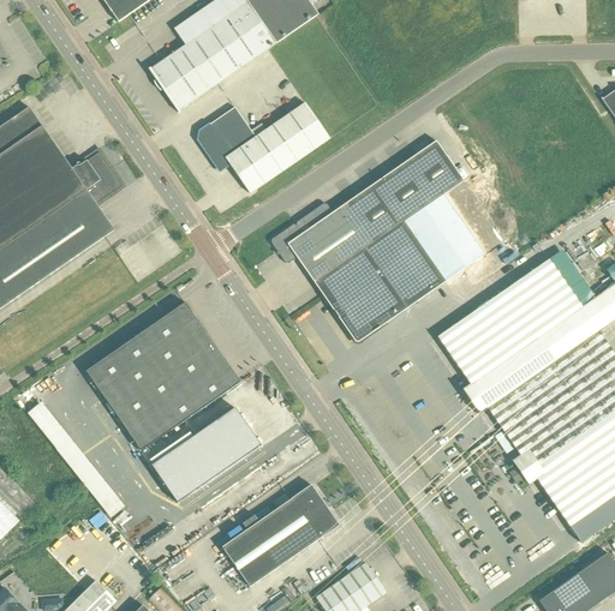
[(103,0),(118,21),(147,0),(103,0)]
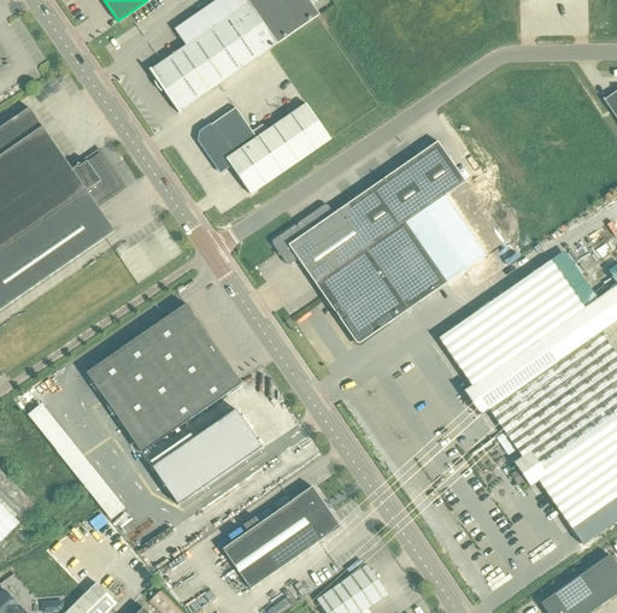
[(184,43),(150,68),(148,66),(147,68),(157,80),(154,81),(159,88),(162,87),(177,111),(177,112),(180,111),(178,110),(319,12),(310,0),(213,0),(174,28),(184,43)]
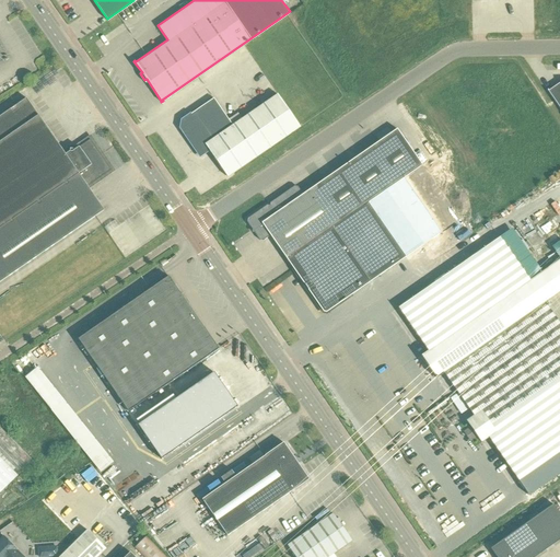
[(559,106),(559,82),(550,90),(548,86),(547,88),(559,106)]
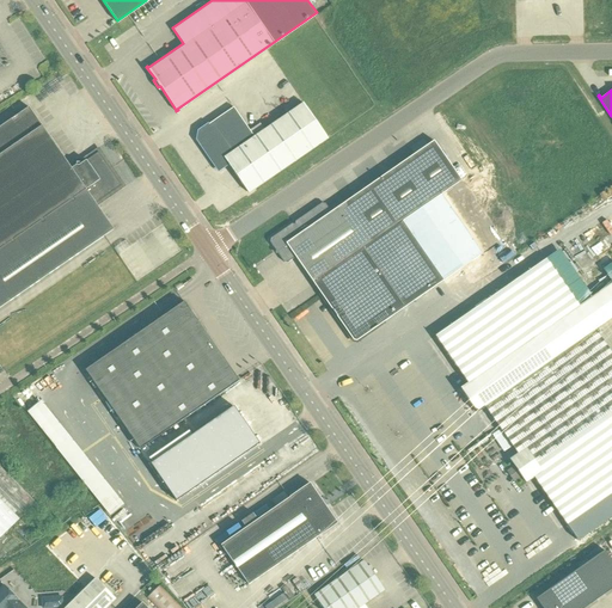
[(199,129),(197,137),(219,169),(228,161),(249,191),(328,136),(328,135),(334,131),(325,120),(319,123),(304,100),(254,134),(233,104),(199,129)]
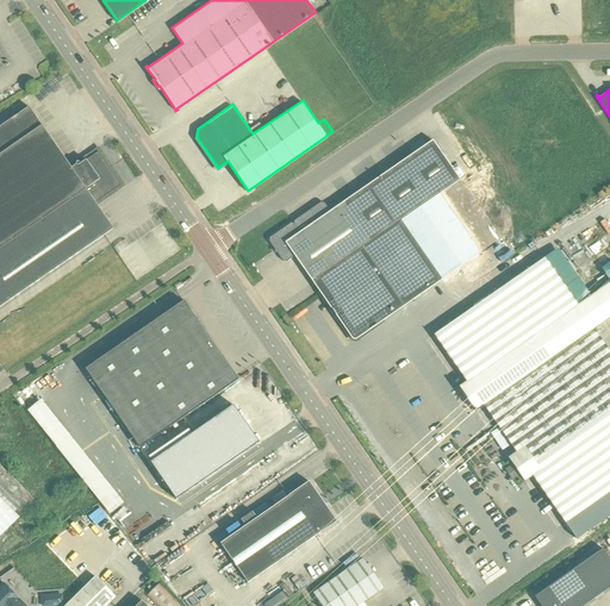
[(70,166),(29,104),(0,124),(0,304),(113,226),(95,200),(120,182),(98,149),(86,157),(82,160),(76,158),(75,162),(73,164),(70,166)]
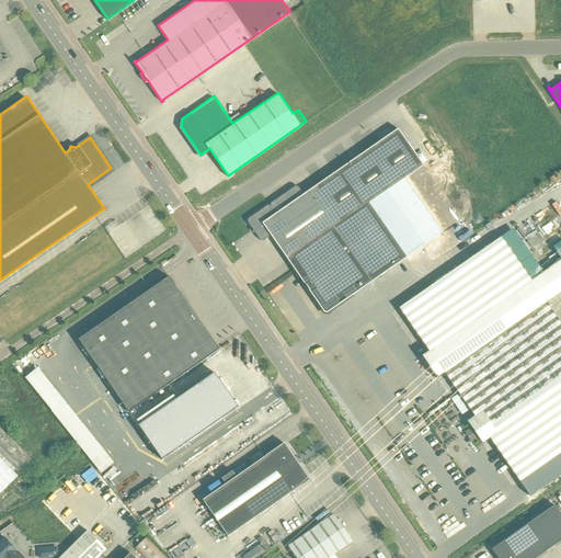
[(398,127),(369,147),(395,183),(404,175),(423,163),(398,127)]
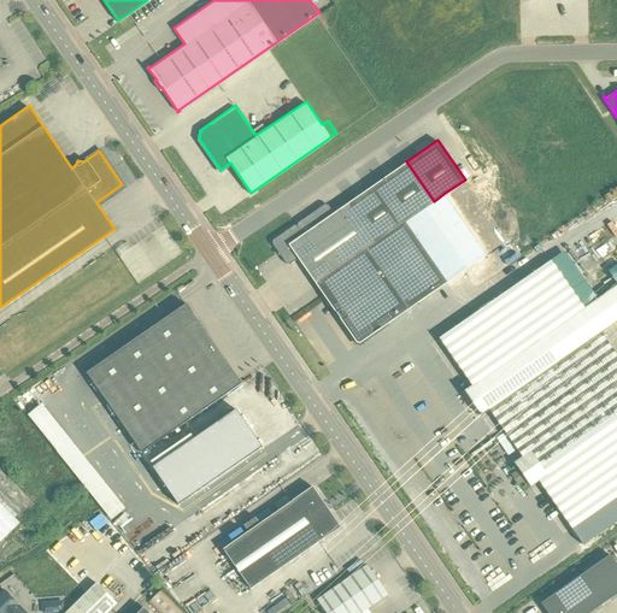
[(434,201),(406,161),(376,182),(404,222),(405,220),(434,201)]
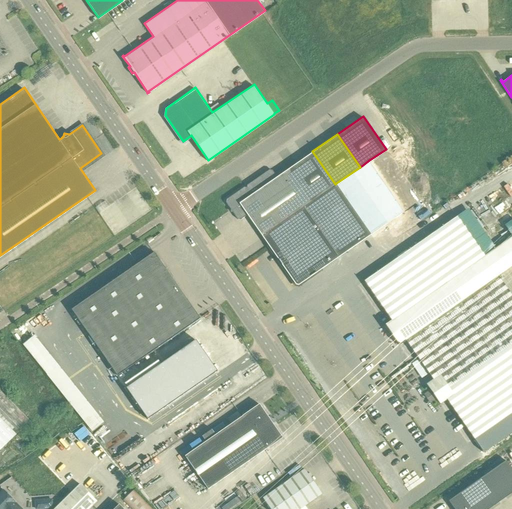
[(335,184),(312,151),(286,169),(309,202),(335,184)]
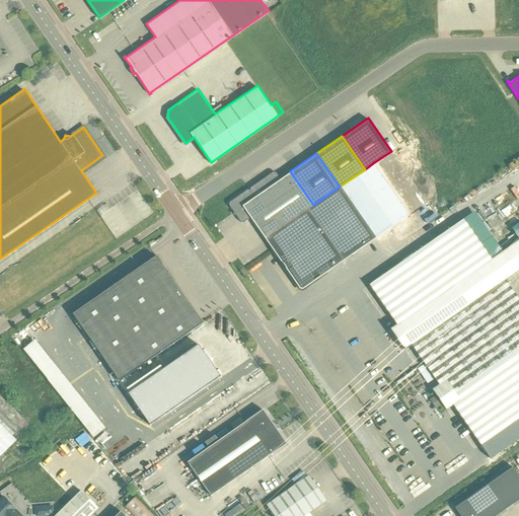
[(365,169),(341,186),(375,234),(376,236),(410,213),(374,162),(365,169)]
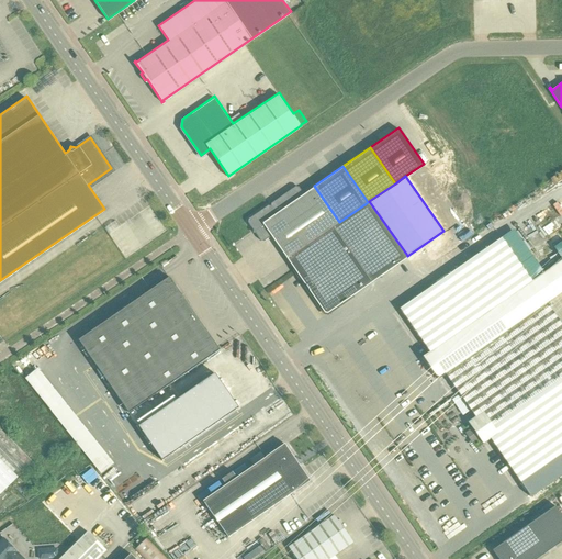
[(339,222),(314,186),(304,193),(299,186),(295,185),(271,201),(271,204),(268,203),(248,217),(248,220),(261,238),(263,239),(271,234),(288,258),(339,222)]
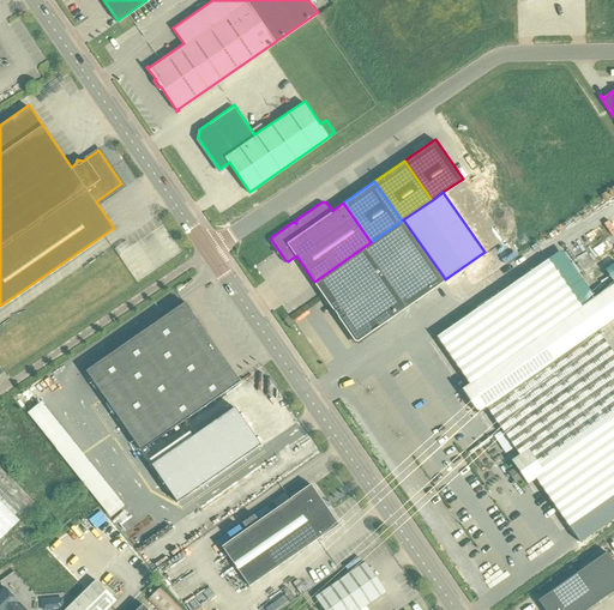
[(402,221),(371,242),(314,282),(349,331),(366,334),(445,279),(444,277),(403,219),(402,221)]
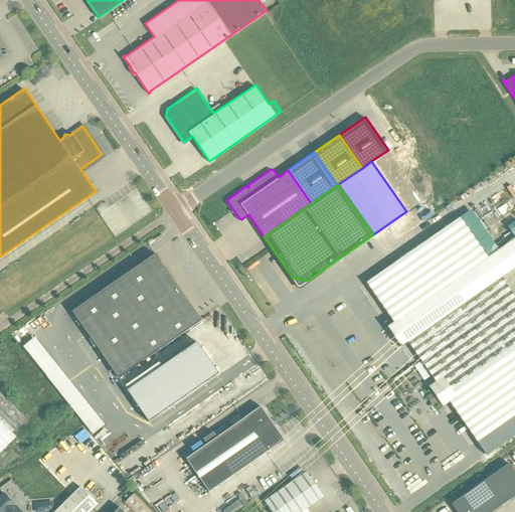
[(407,341),(421,360),(514,296),(501,276),(514,266),(514,235),(487,256),(460,215),(366,281),(393,320),(387,325),(401,345),(407,341)]
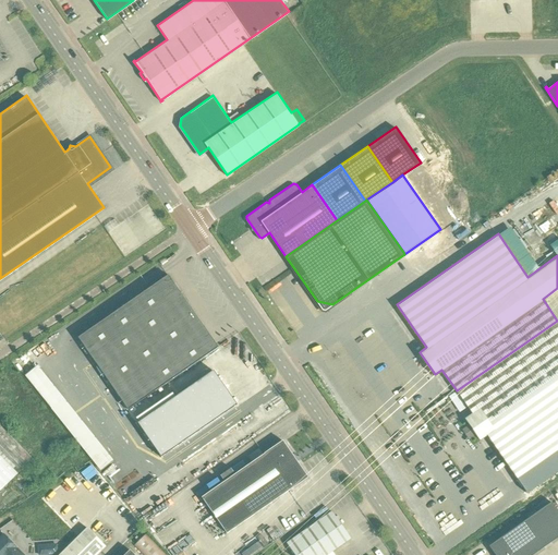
[(553,254),(557,251),(557,238),(557,237),(546,241),(553,254)]
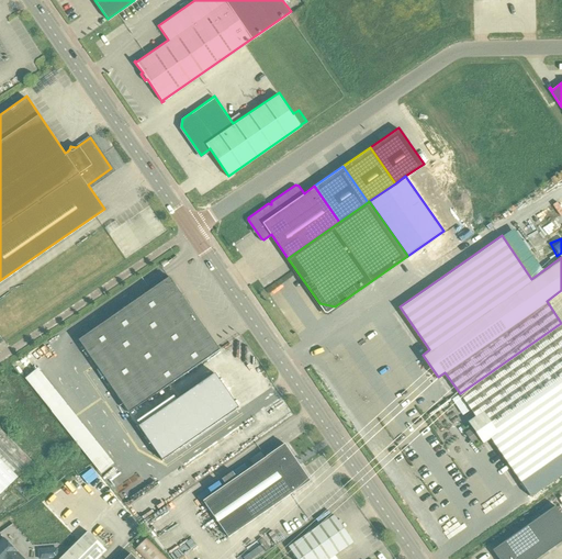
[(169,275),(78,338),(128,411),(220,348),(169,275)]
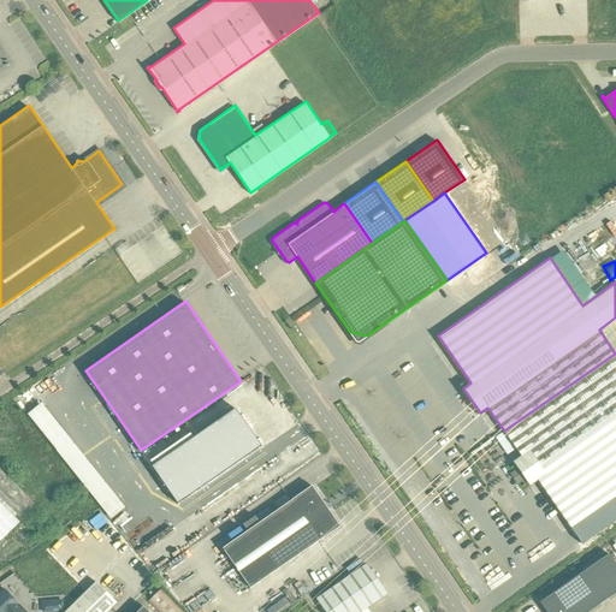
[(615,352),(615,354),(504,431),(521,453),(513,459),(529,483),(538,479),(570,526),(581,541),(615,517),(615,352)]
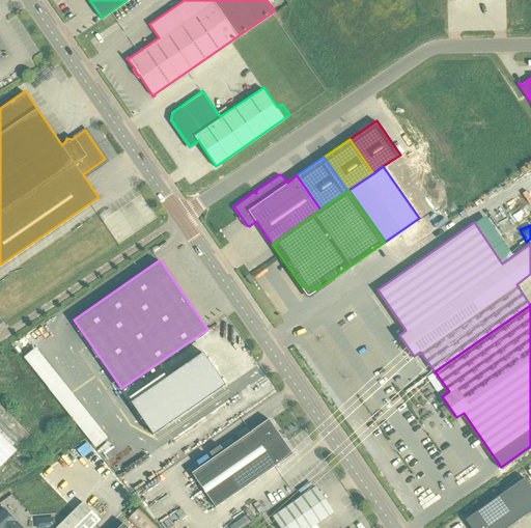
[(104,438),(32,344),(21,354),(91,446),(104,438)]
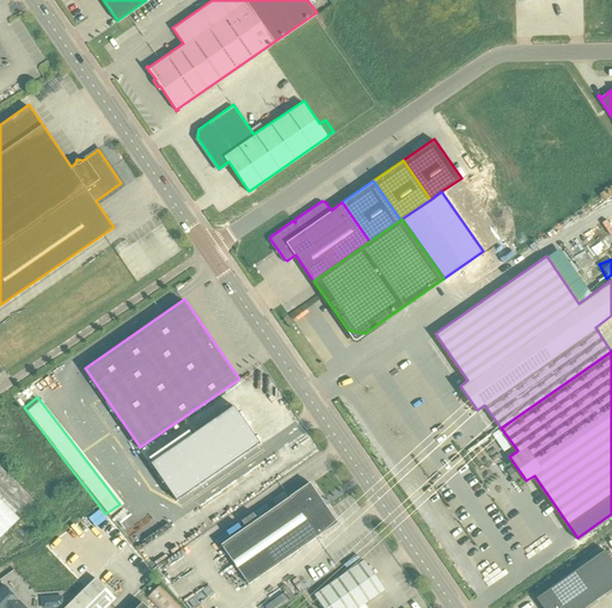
[(236,406),(152,464),(175,496),(258,438),(236,406)]
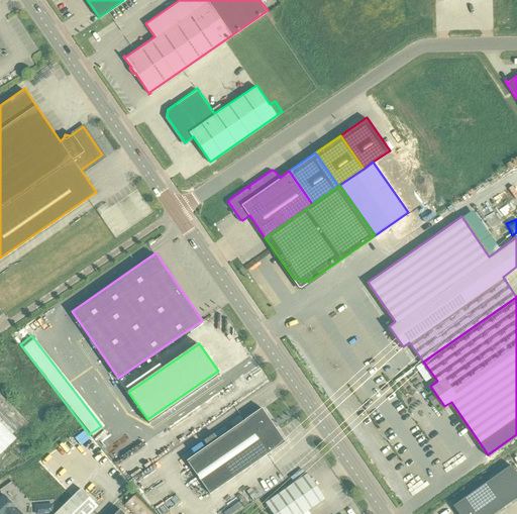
[(0,451),(30,422),(0,391),(0,451)]
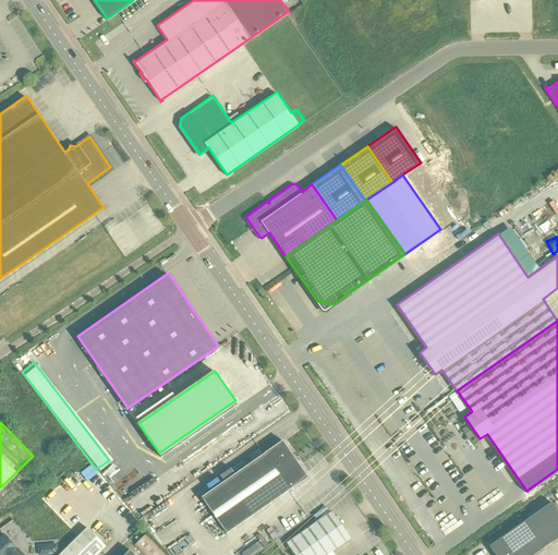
[(293,485),(307,475),(282,438),(267,448),(268,449),(202,495),(227,531),(293,485)]
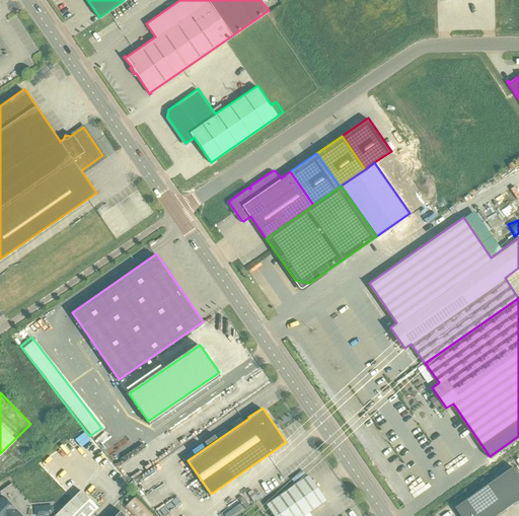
[(492,515),(518,497),(518,473),(512,464),(454,506),(461,515),(492,515)]
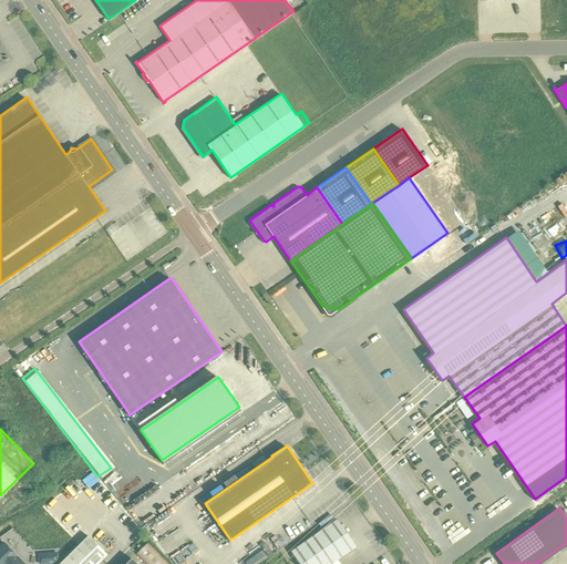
[(300,563),(328,563),(356,545),(337,518),(291,550),(300,563)]
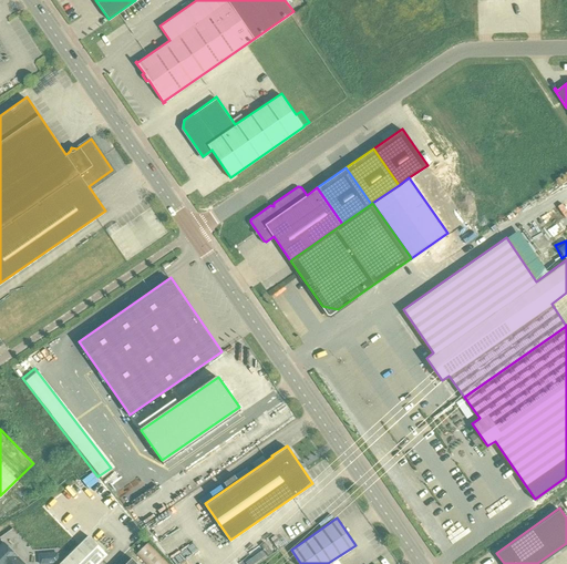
[(89,534),(57,563),(95,563),(107,553),(89,534)]
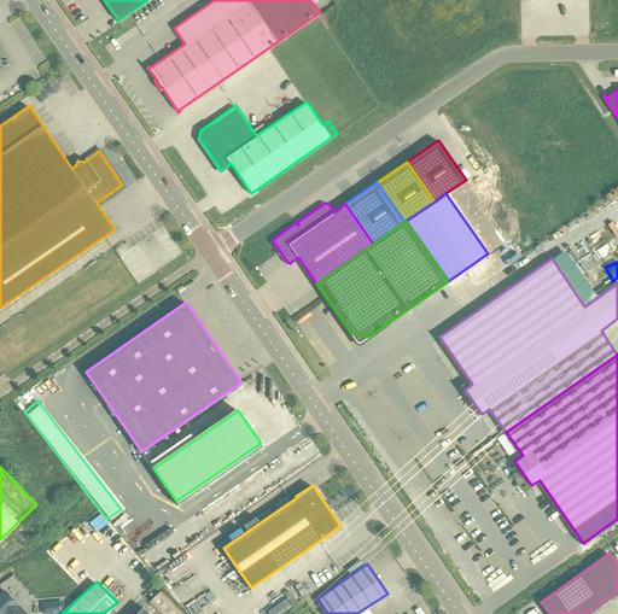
[(4,589),(0,592),(0,613),(28,613),(18,603),(4,589)]
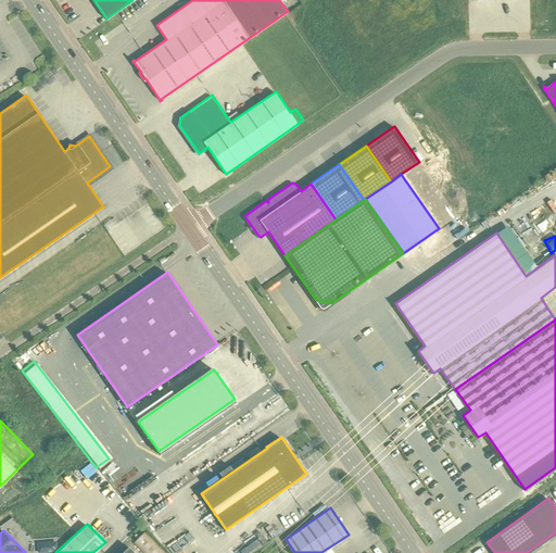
[(167,552),(146,530),(134,541),(143,552),(167,552)]
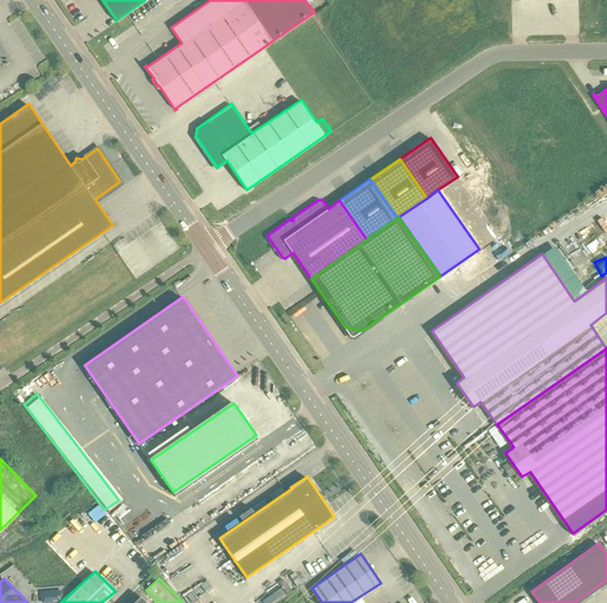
[(42,601),(63,600),(62,589),(42,590),(42,601)]
